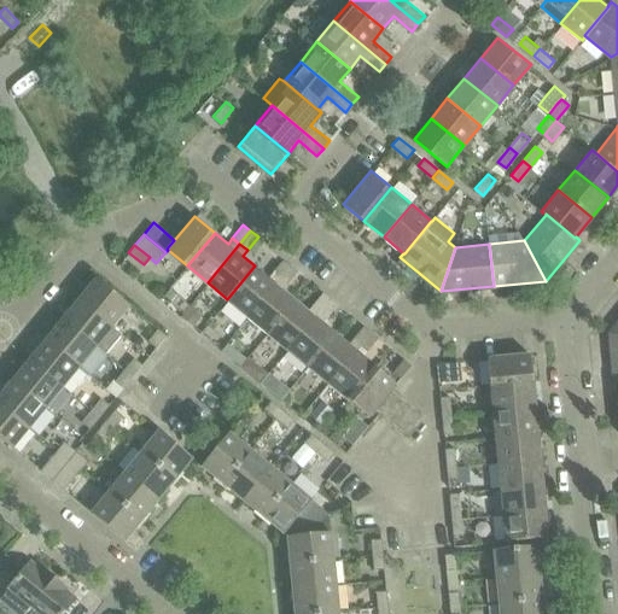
[(273,272),(280,278),(291,264),(284,258),(273,272)]
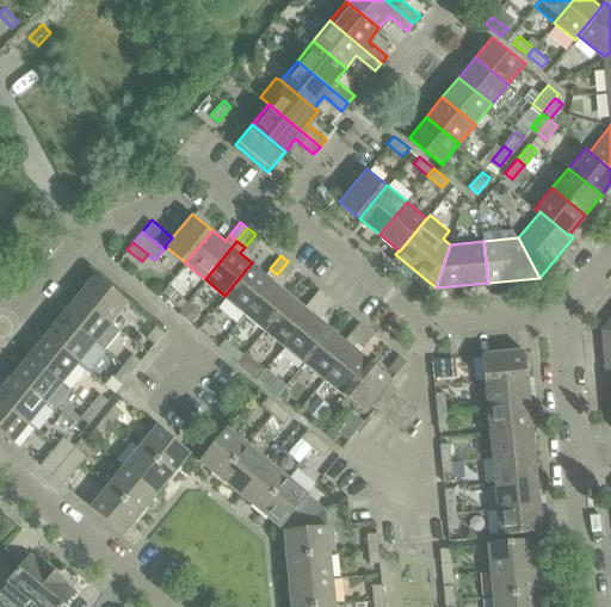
[(295,267),(288,261),(277,274),(284,280),(295,267)]
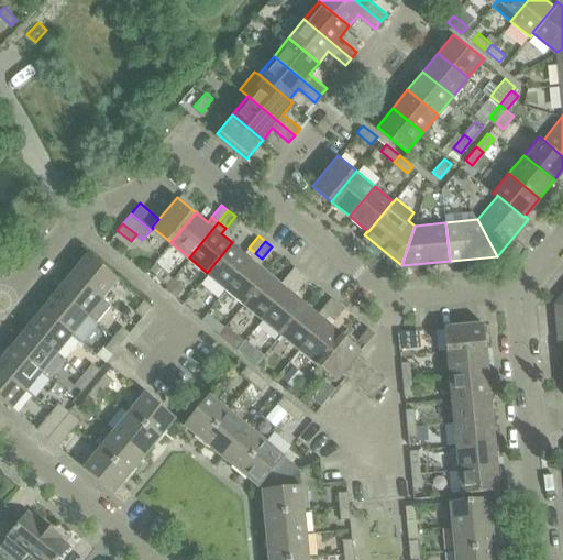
[(207,273),(225,287),(251,257),(255,253),(249,248),(244,252),(232,242),(207,273)]
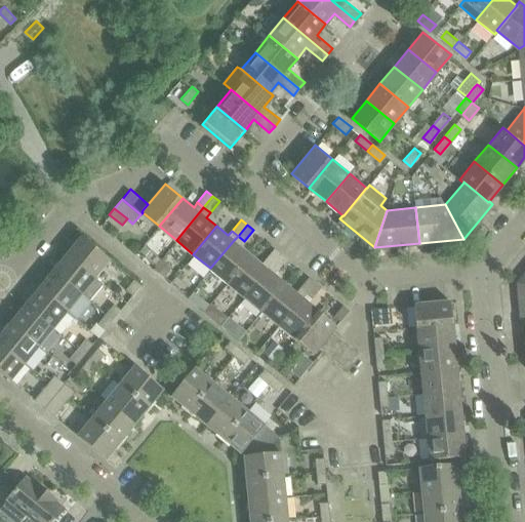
[(82,235),(68,252),(95,276),(110,258),(82,235)]
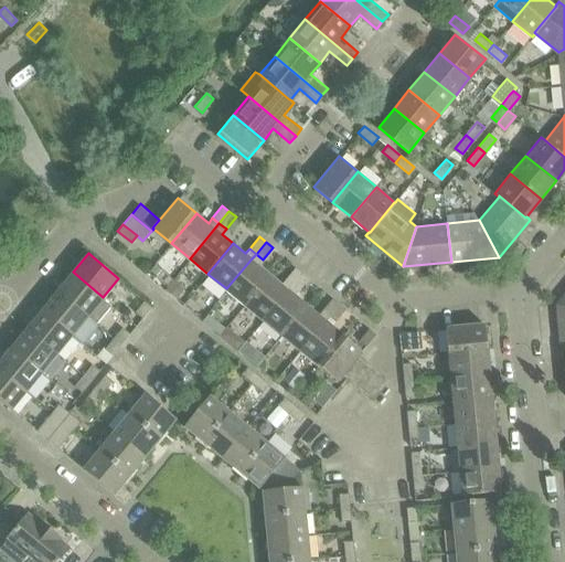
[(226,288),(245,304),(270,274),(258,264),(263,260),(256,254),(252,258),(226,288)]
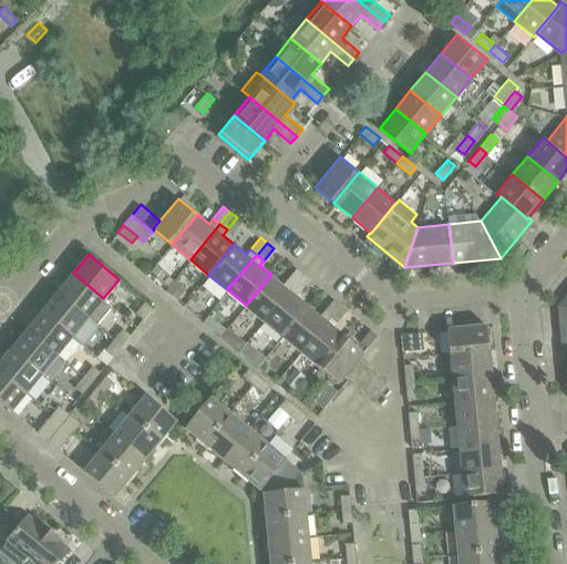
[(156,265),(151,272),(168,287),(174,279),(156,265)]
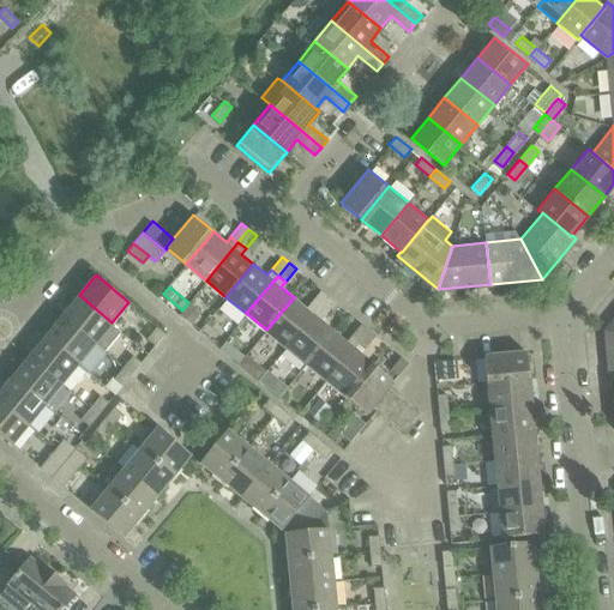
[(321,289),(311,302),(318,308),(329,295),(321,289)]
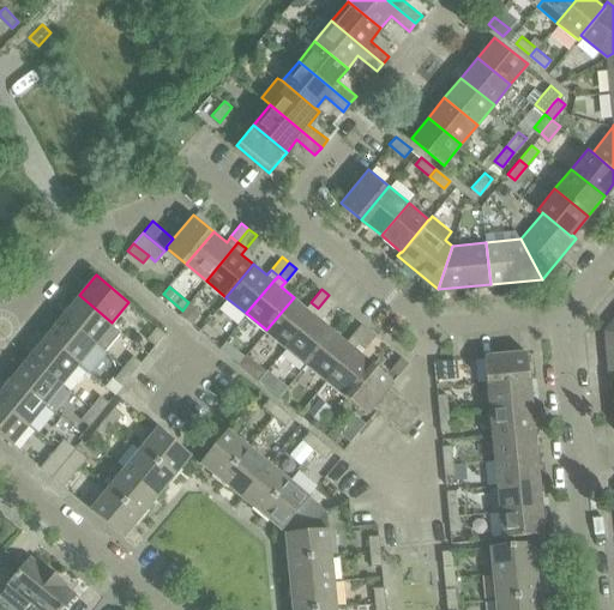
[(121,330),(112,322),(79,295),(62,315),(96,343),(104,350),(121,330)]
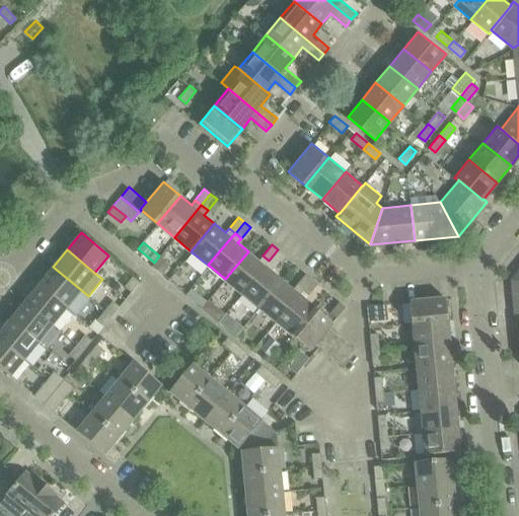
[(284,254),(278,249),(269,261),(275,266),(284,254)]
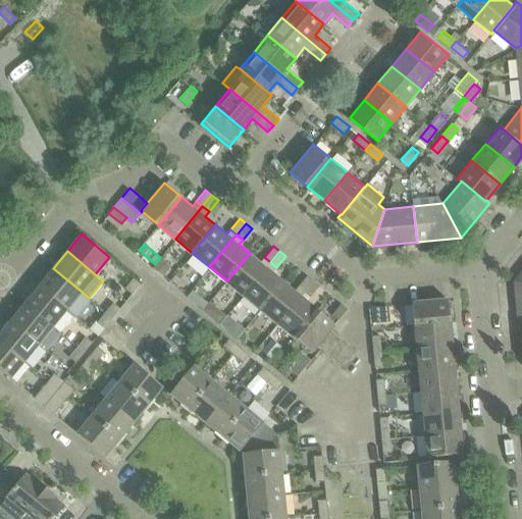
[(226,280),(244,295),(266,266),(270,262),(264,257),(260,262),(250,253),(226,280)]
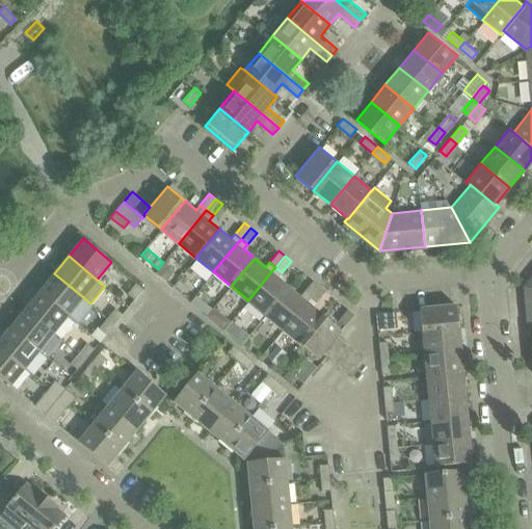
[(248,300),(265,315),(289,286),(278,278),(282,272),(275,267),(271,271),(248,300)]
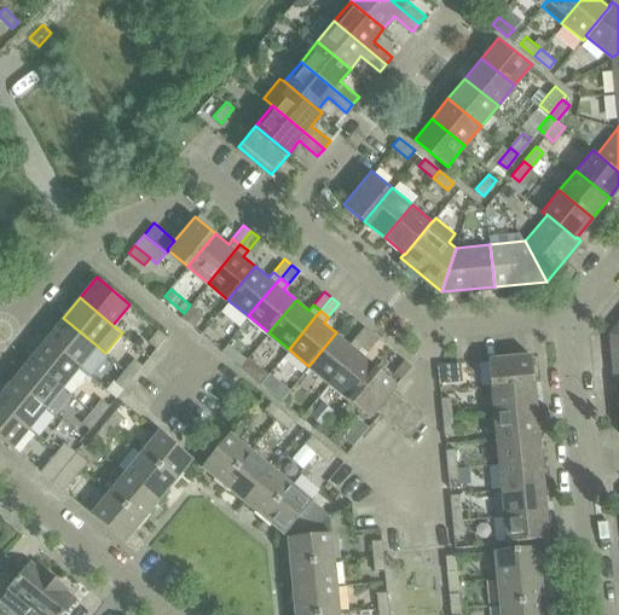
[(80,365),(97,346),(63,318),(46,338),(80,365)]
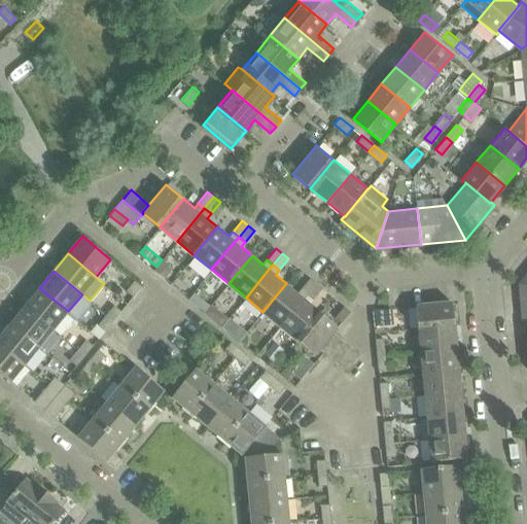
[(311,277),(301,288),(307,293),(317,282),(311,277)]
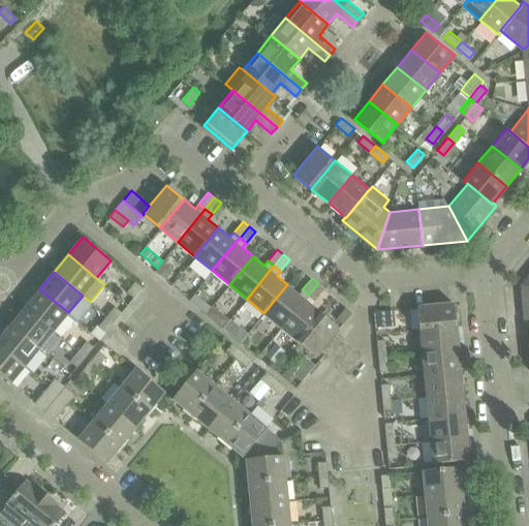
[(133,297),(142,286),(134,281),(126,290),(133,297)]
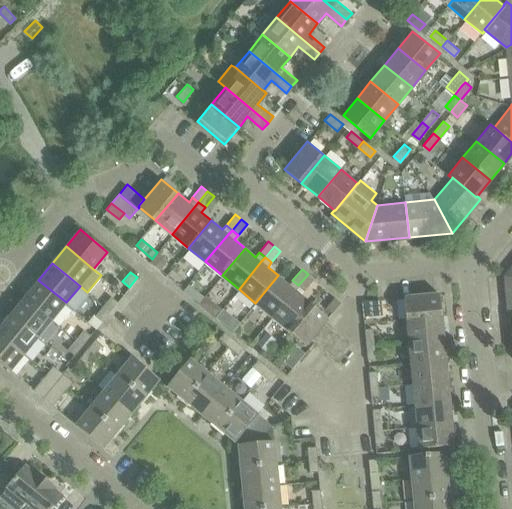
[(314,279),(308,274),(298,285),(305,290),(314,279)]
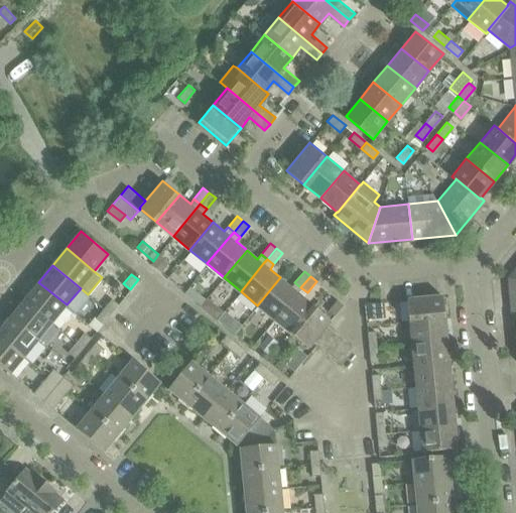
[(257,305),(274,318),(297,291),(300,287),(294,282),(291,286),(280,277),(257,305)]
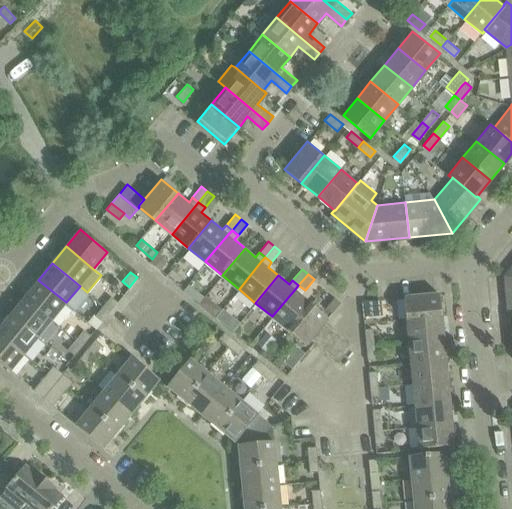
[(52,319),(66,302),(38,280),(25,297),(52,319)]
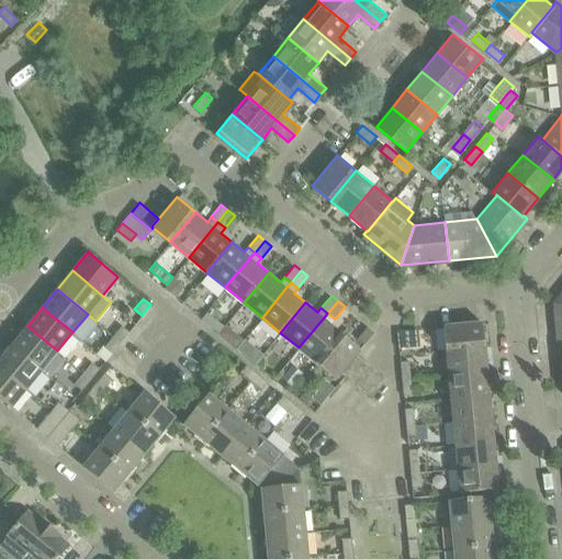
[(299,347),(317,362),(343,333),(324,317),(299,347)]
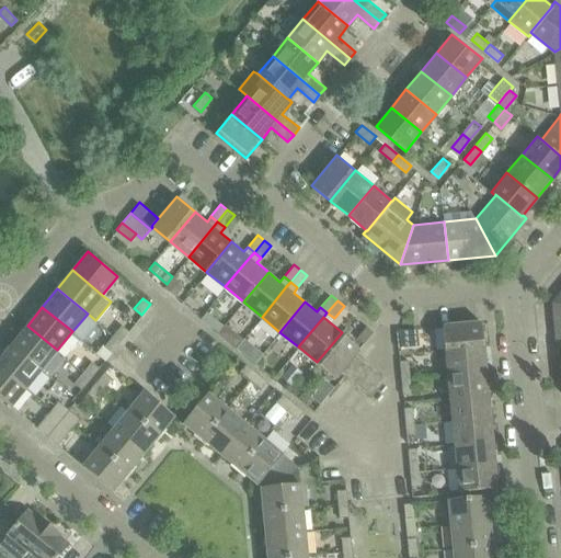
[(443,323),(445,348),(483,344),(481,320),(443,323)]
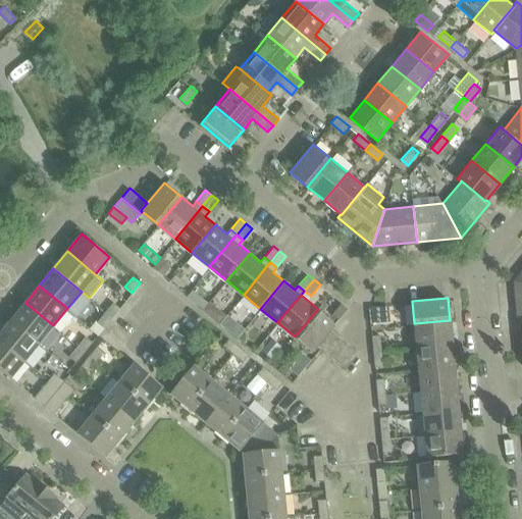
[(112,302),(105,311),(112,317),(119,307),(112,302)]
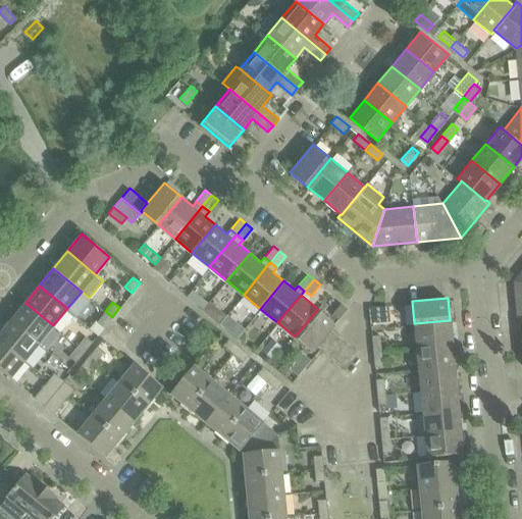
[(338,318),(348,307),(342,302),(332,313),(338,318)]
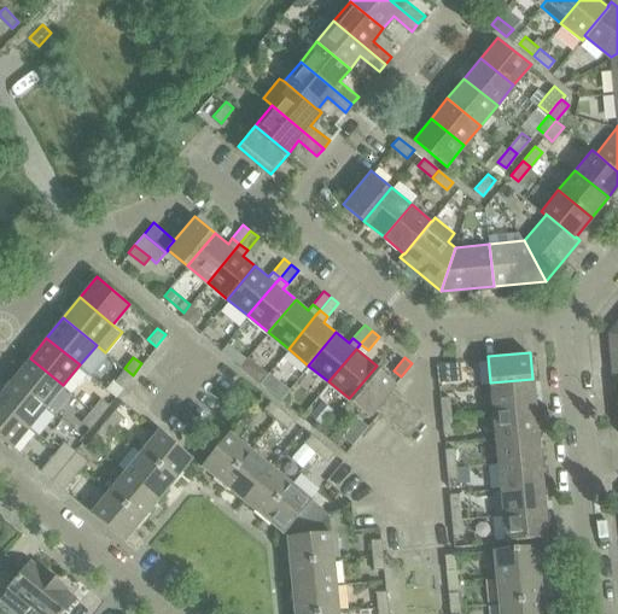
[(47,405),(63,385),(30,358),(13,378),(47,405)]
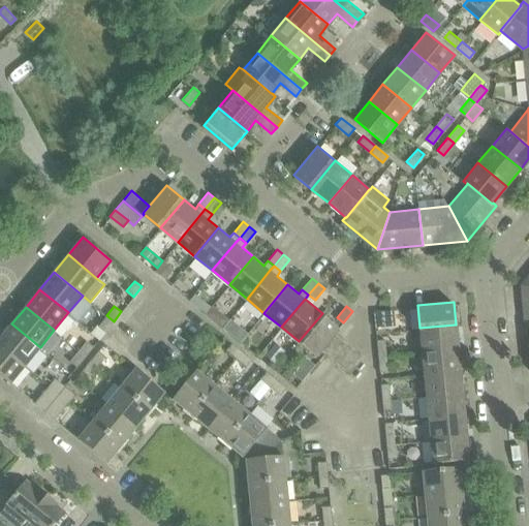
[(392,308),(382,309),(384,326),(396,323),(394,308),(392,308)]
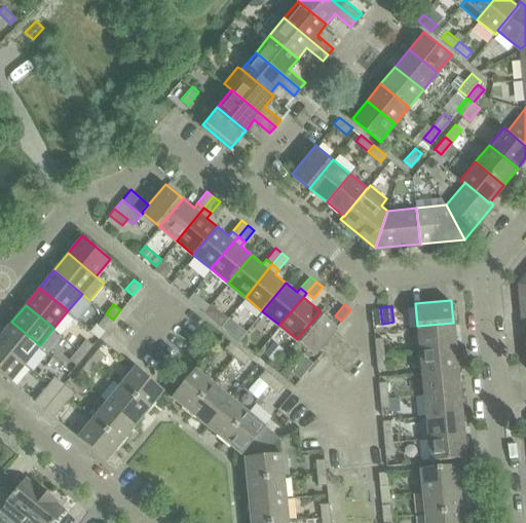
[(373,324),(382,324),(380,307),(372,307),(373,324)]
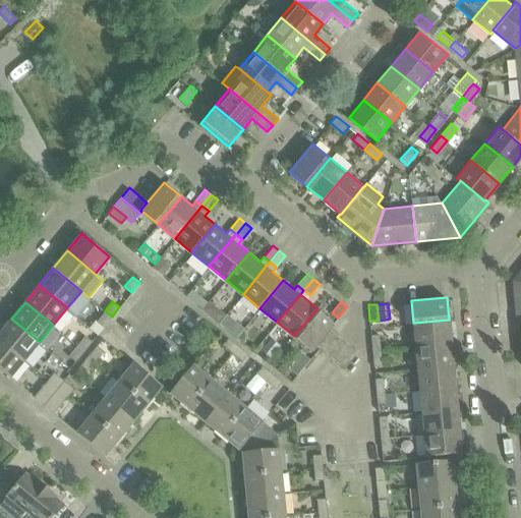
[(316,345),(332,327),(335,323),(317,308),(294,336),(311,350),(316,345)]
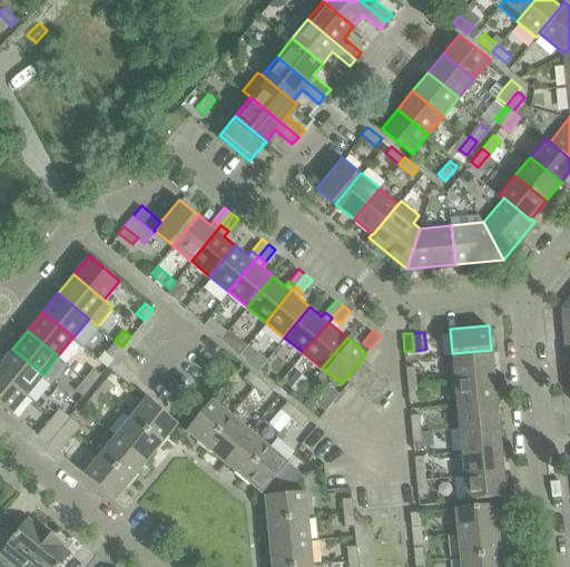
[(106,351),(114,358),(123,346),(115,340),(106,351)]
